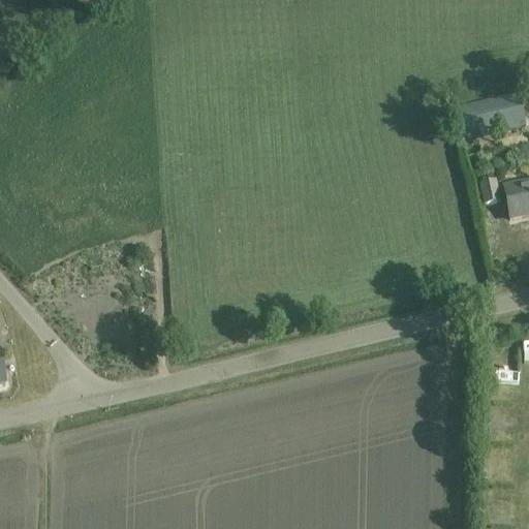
[(516,87),(452,101),(462,147),(526,133),(516,87)]
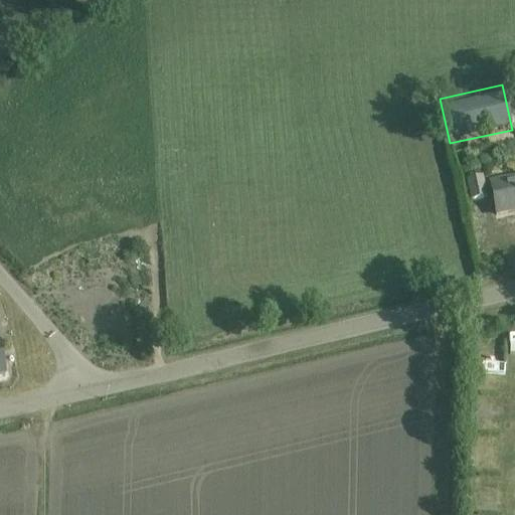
[(484,178),(468,181),(471,201),(487,198),(484,178)]
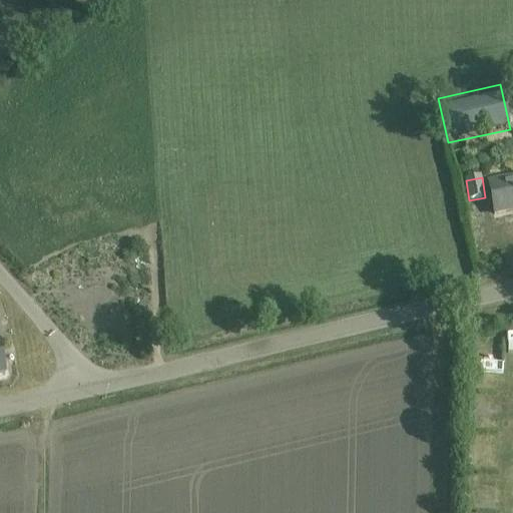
[(512,180),(488,186),(490,195),(494,214),(512,210),(512,180)]
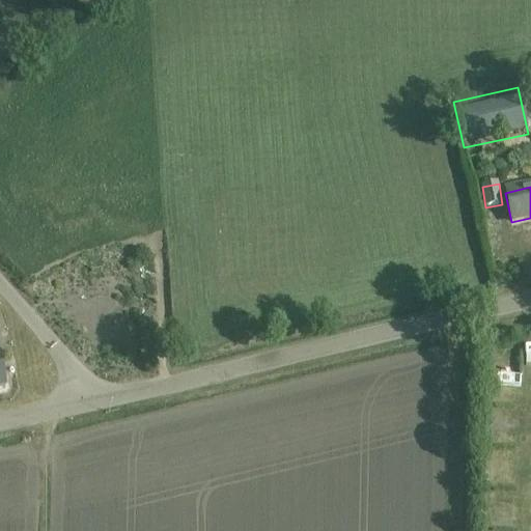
[(504,355),(502,385),(512,386),(514,356),(504,355)]
